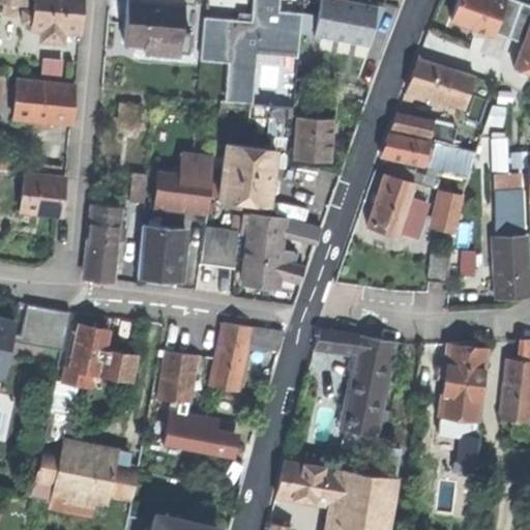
[(21,3),(20,0),(0,0),(0,1),(2,2),(1,11),(16,13),(17,3),(21,3)]
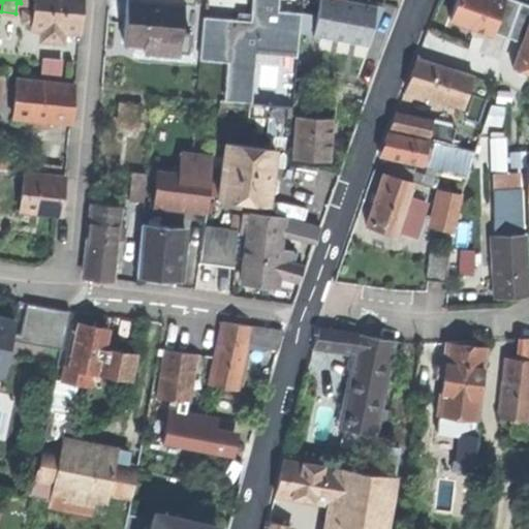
[(33,0),(33,10),(32,22),(31,27),(42,28),(63,30),(79,31),(82,0),(33,0)]
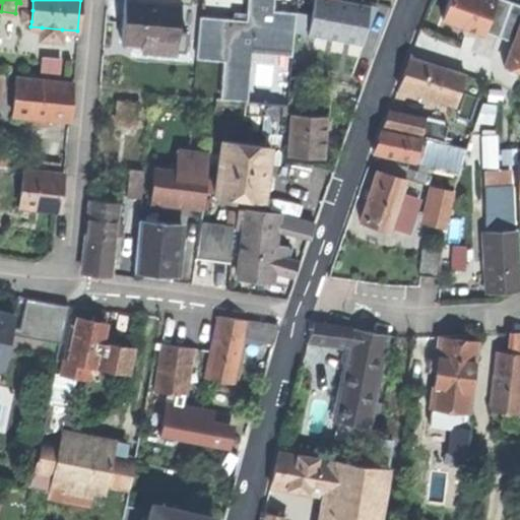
[(178,35),(181,2),(163,0),(157,0),(125,0),(122,40),(143,42),(143,46),(142,49),(176,52),(176,50),(178,35)]
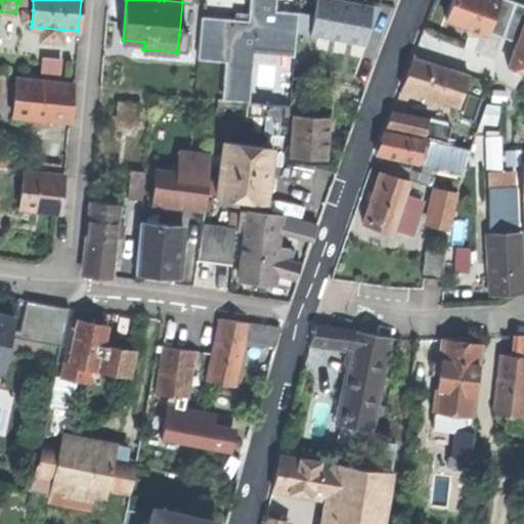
[(234,19),(201,16),(197,58),(224,60),(221,95),(248,98),(252,52),(294,56),(296,33),(298,12),(275,9),(275,0),(249,0),(248,13),(248,20),(234,19)]
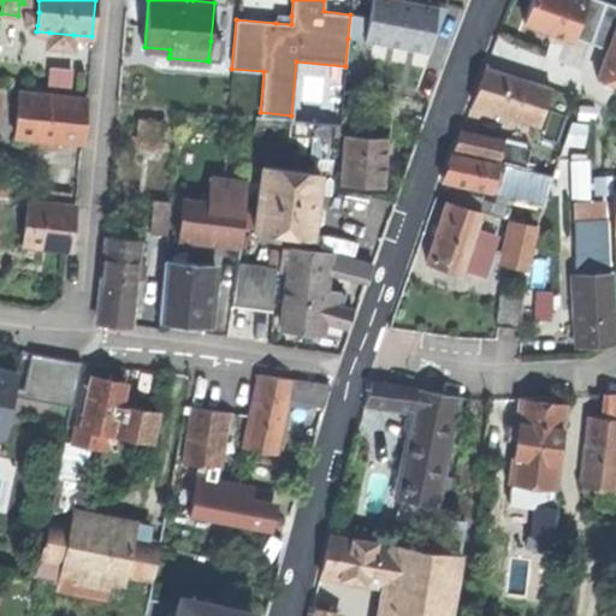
[(438,6),(404,0),(373,0),(369,18),(365,40),(428,52),(438,6)]
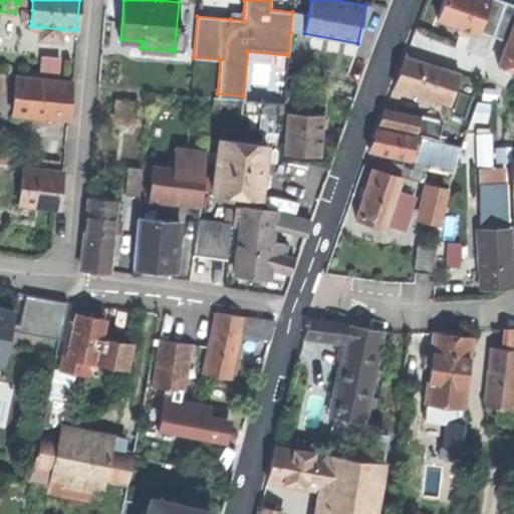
[(477,33),(477,31),(488,0),(443,0),(437,19),(465,28),(477,33)]
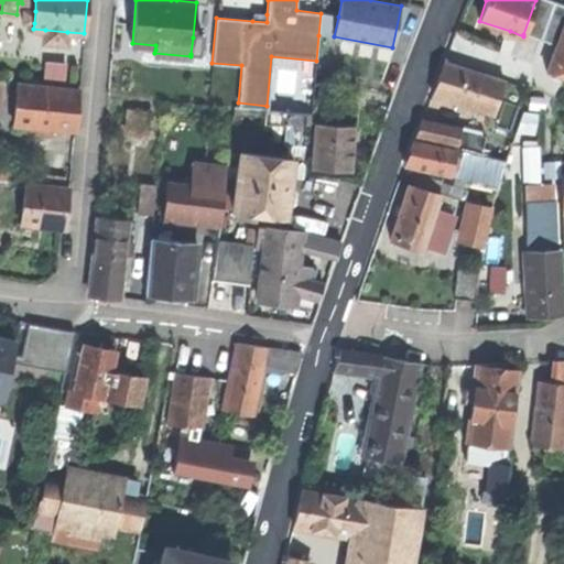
[(535,0),(523,34),(556,45),(563,23),(563,4),(549,0),(535,0)]
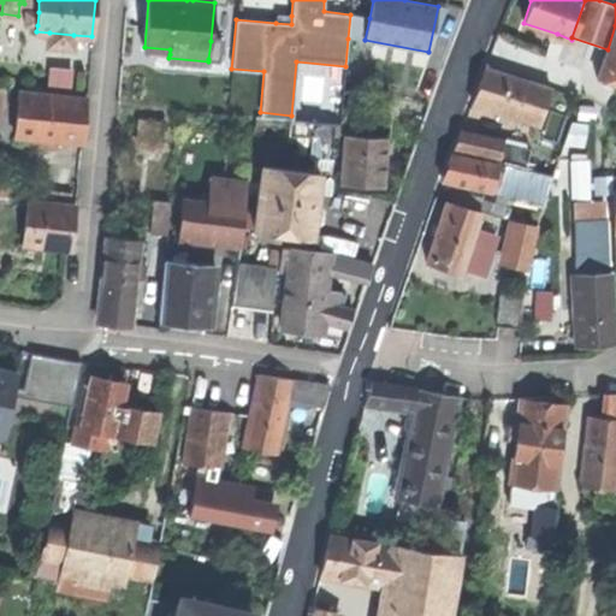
[(448,9),(438,6),(428,52),(431,53),(448,9)]
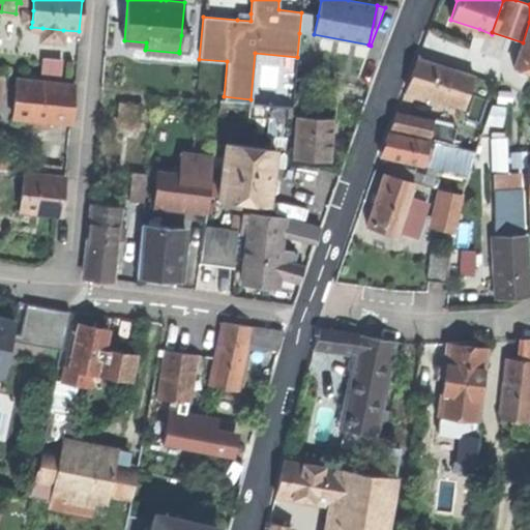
[(22,22),(32,22),(33,10),(23,9),(22,22)]
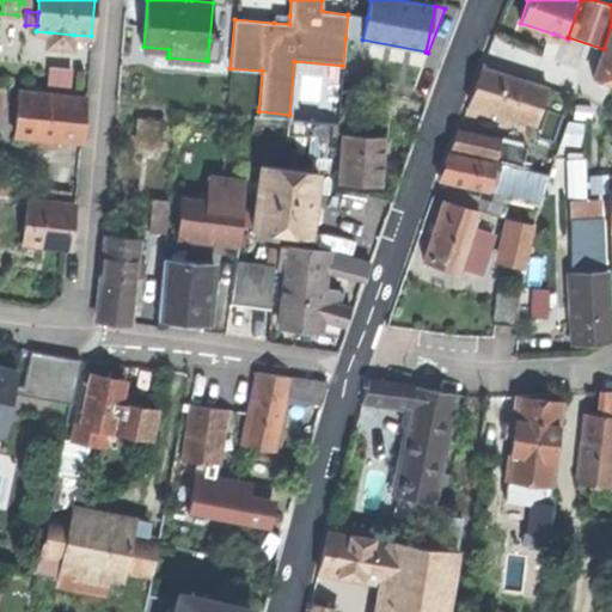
[(275,14),(274,23),(289,24),(289,16),(281,14),(275,14)]
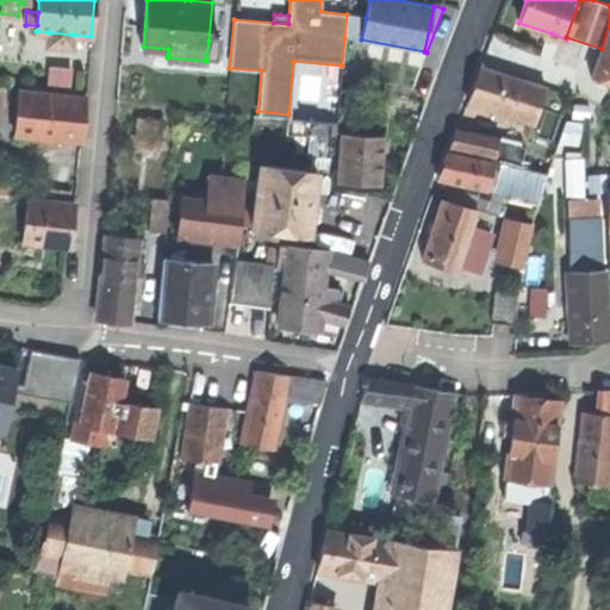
[(366,18),(347,14),(344,38),(361,41),(361,39),(366,18)]
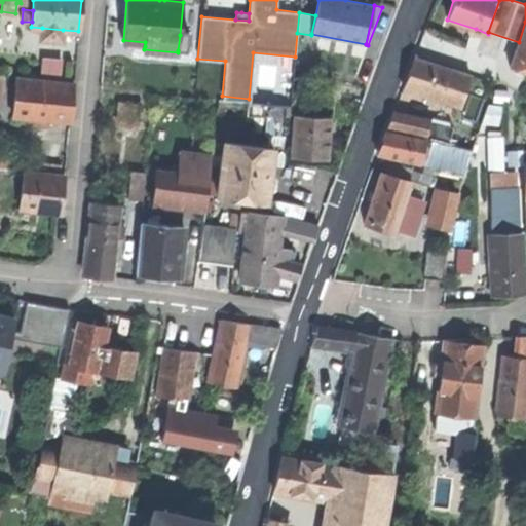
[(525,22),(519,42),(516,50),(510,68),(525,73),(525,22)]
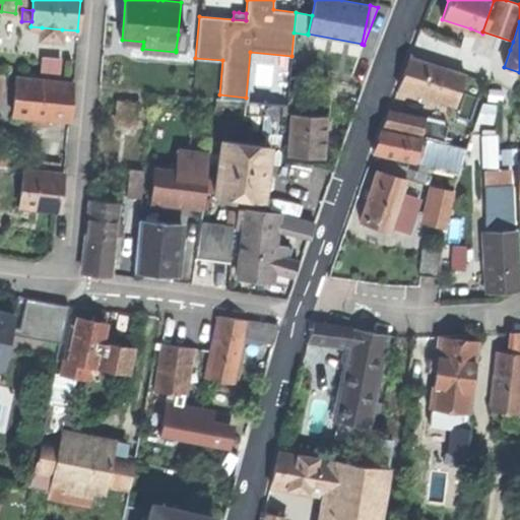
[(62,34),(62,29),(42,27),(41,39),(61,40),(62,34)]
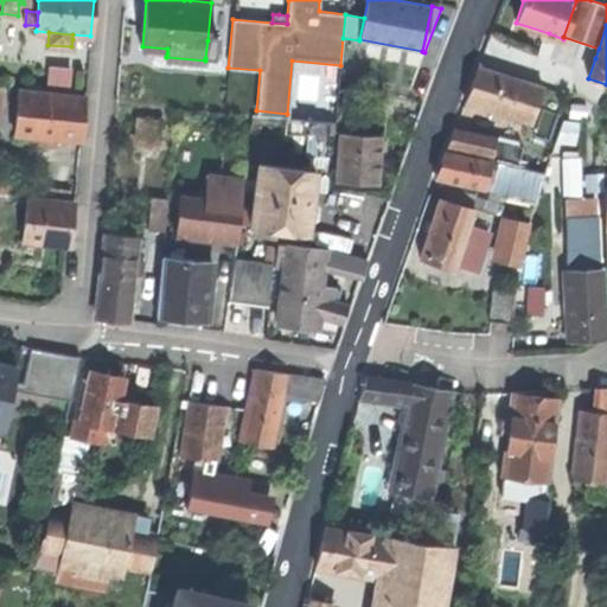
[(208,40),(205,58),(216,58),(218,42),(208,40)]
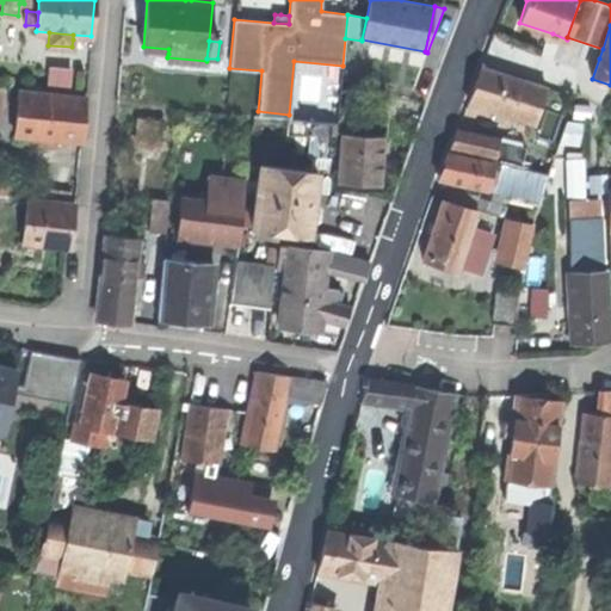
[(469,102),(497,110),(494,117),(504,119),(512,122),(513,116),(535,122),(547,86),(480,66),(469,102)]
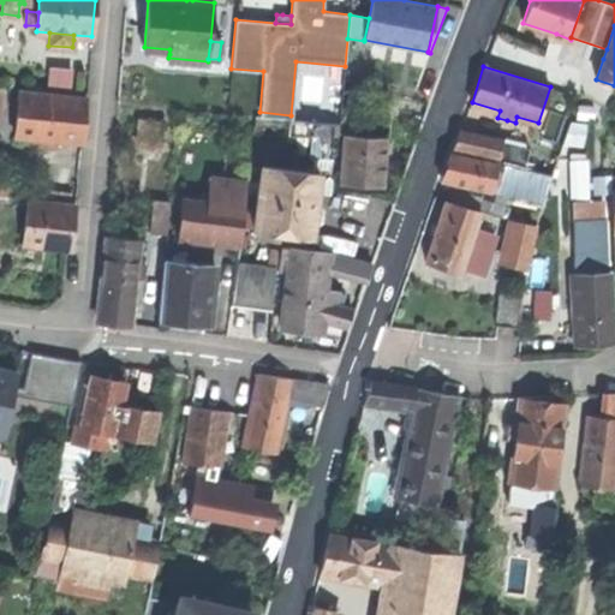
[(49,69),(47,94),(70,96),(72,70),(49,69)]
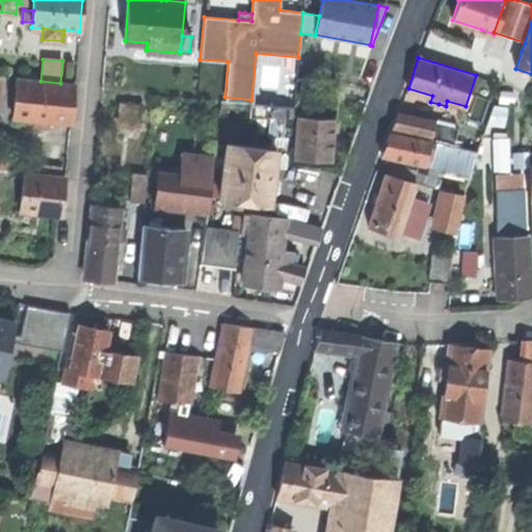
[(41,81),(17,79),(12,117),(41,120),(71,123),(74,84),(60,83),(41,81)]
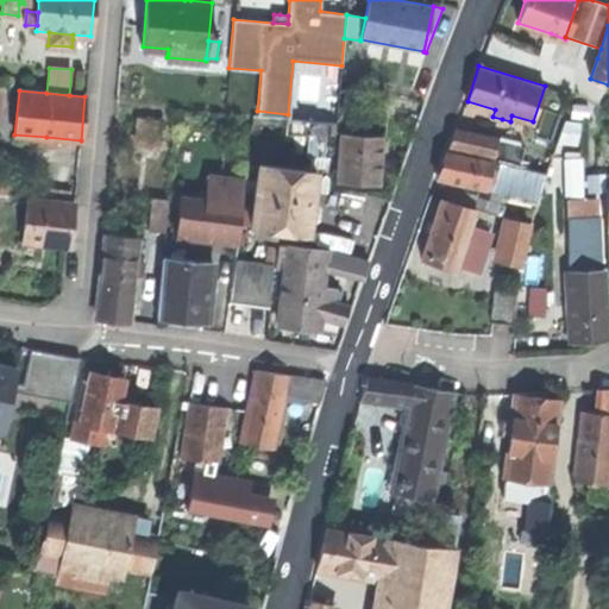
[(306,155),(326,156),(328,132),(334,133),(336,121),(288,118),(287,132),(308,133),(306,155)]
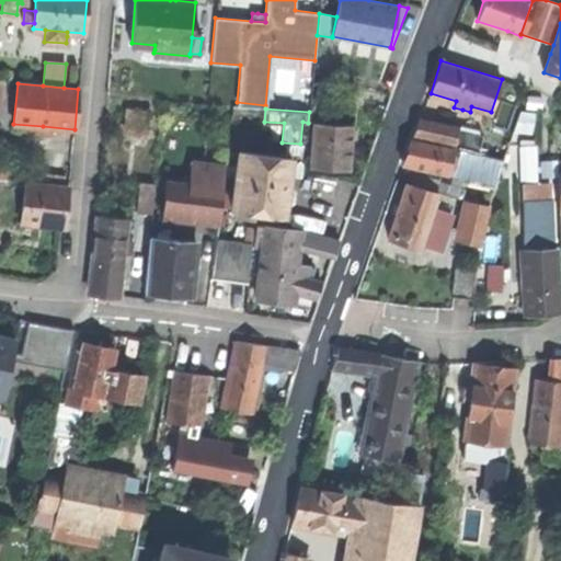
[(146,132),(148,112),(125,110),(123,128),(146,132)]
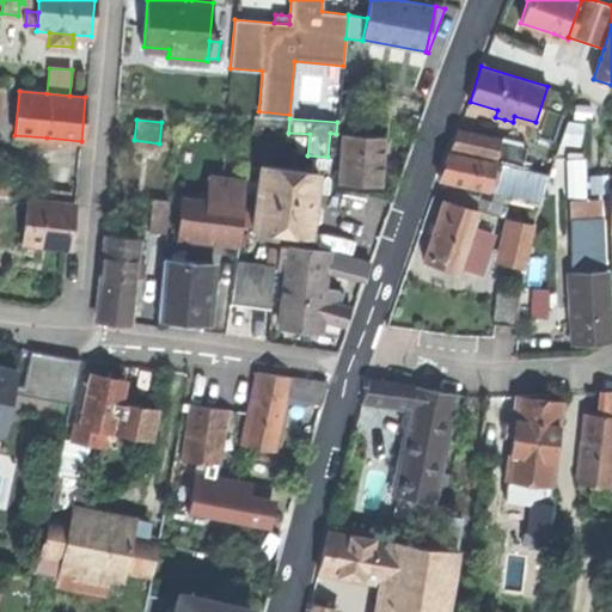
[(457,130),(448,151),(520,166),(525,146),(457,130)]
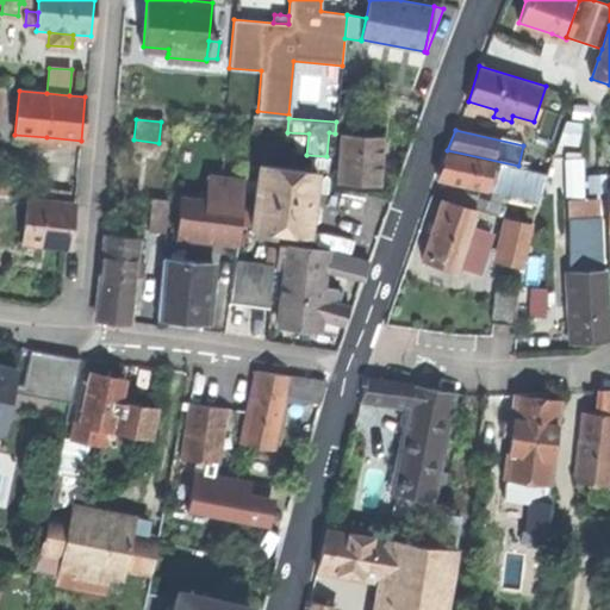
[(342,136),(338,181),(378,184),(379,166),(381,137),(342,136)]
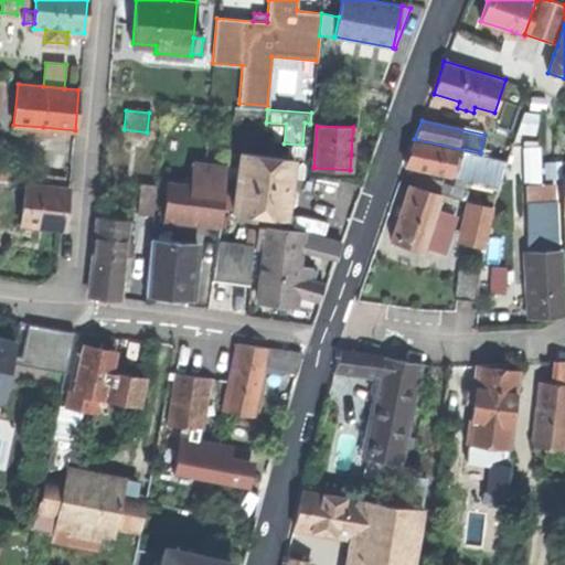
[(407,157),(404,164),(422,168),(466,178),(498,185),(505,160),(480,153),(414,139),(407,157)]
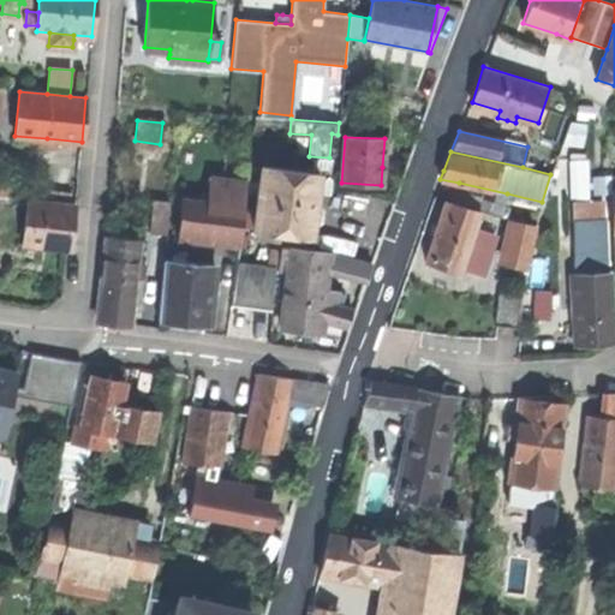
[(571,199),(589,199),(587,161),(569,161),(571,199)]
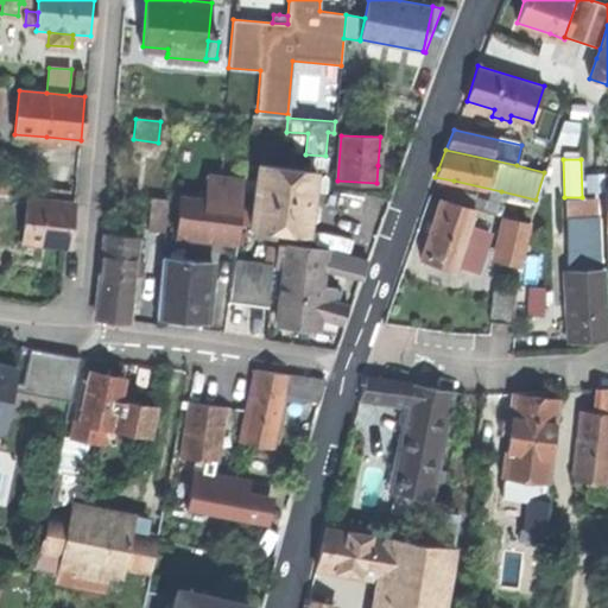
[(258,164),(249,225),(305,232),(308,220),(309,220),(314,217),(315,210),(316,203),(312,200),(310,198),(315,171),(258,164)]
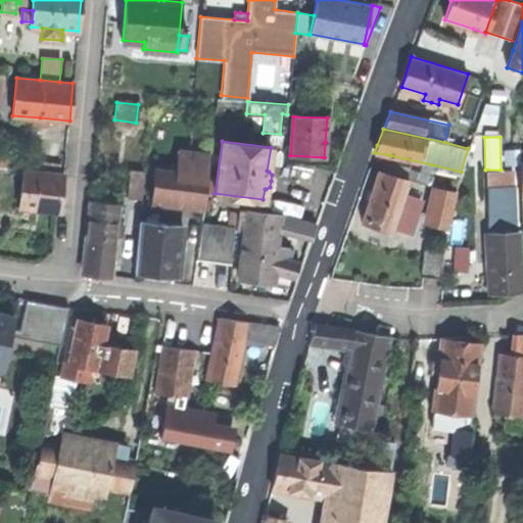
[(130,169),(126,197),(203,205),(206,175),(206,174),(208,154),(178,151),(175,171),(154,169),(153,172),(130,169)]
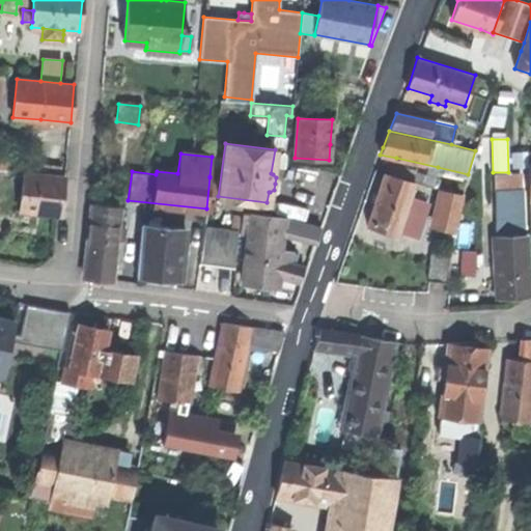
[(512,168),(527,167),(527,154),(512,154),(512,168)]
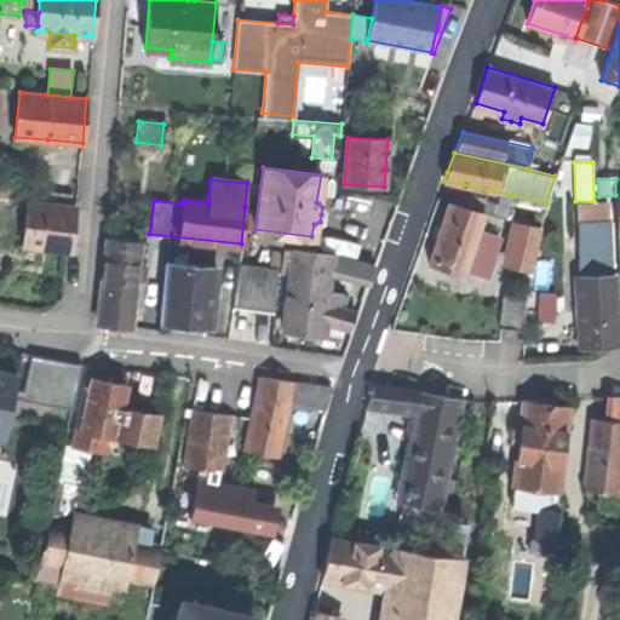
[(504,217),(511,195),(463,184),(457,204),(504,217)]
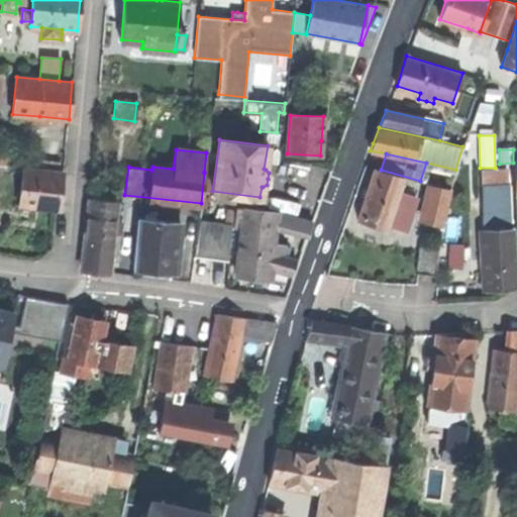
[(39,207),(59,209),(62,172),(22,168),(18,204),(39,207)]
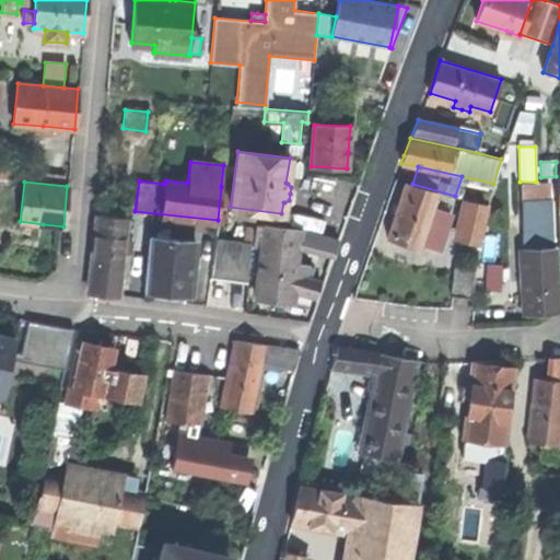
[(431,208),(435,193),(405,184),(395,212),(387,238),(419,247),(428,221),(433,223),(438,209),(431,208)]
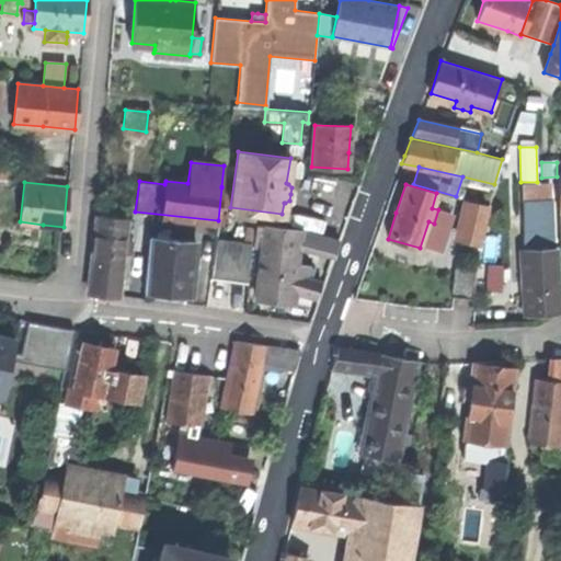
[(525,201),(550,199),(550,184),(524,185),(525,201)]
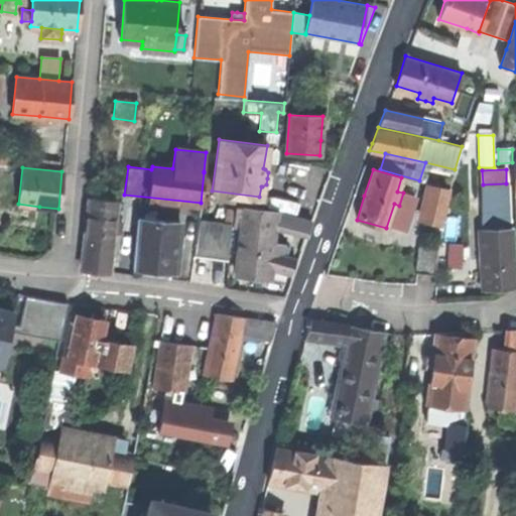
[(508,183),(506,183),(483,184),(485,229),(510,228),(508,183)]
